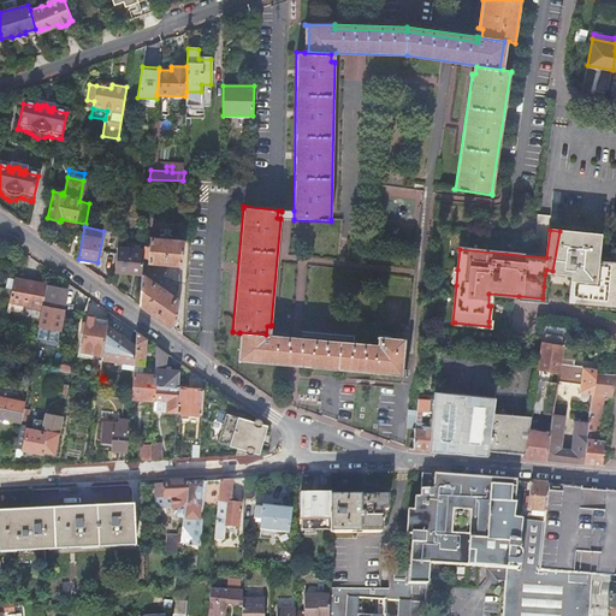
[(552,271),(564,272),(570,232),(560,231),(552,271)]
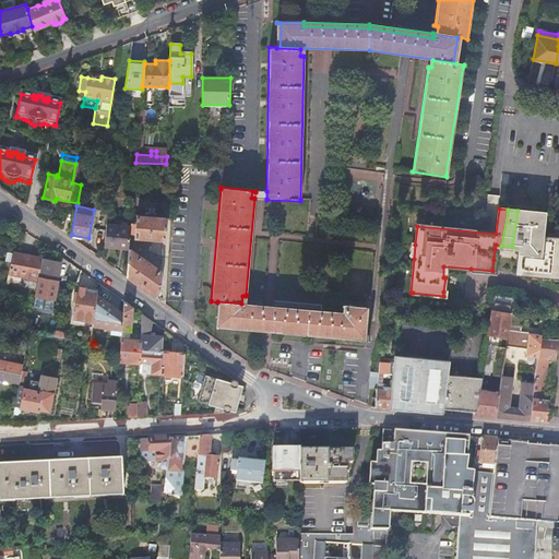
[(520,262),(518,273),(523,274),(558,277),(558,238),(542,237),(544,213),(518,211),(512,247),(520,248),(520,251),(519,262),(520,262)]
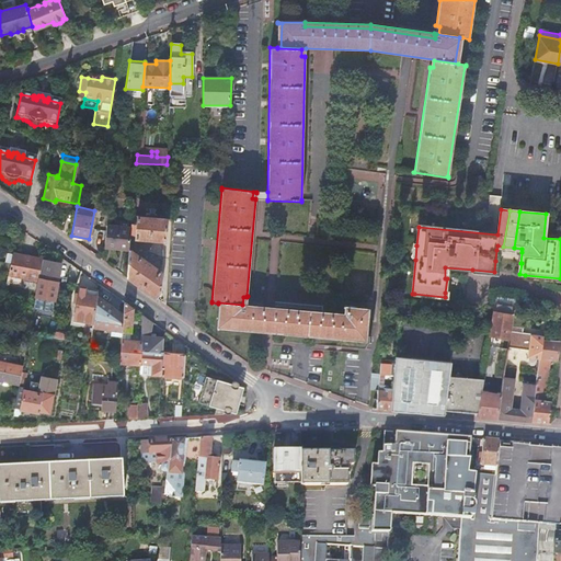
[(145,218),(130,216),(129,230),(129,236),(135,236),(135,239),(163,241),(165,219),(163,219),(163,218),(162,216),(157,216),(155,217),(155,219),(145,218)]
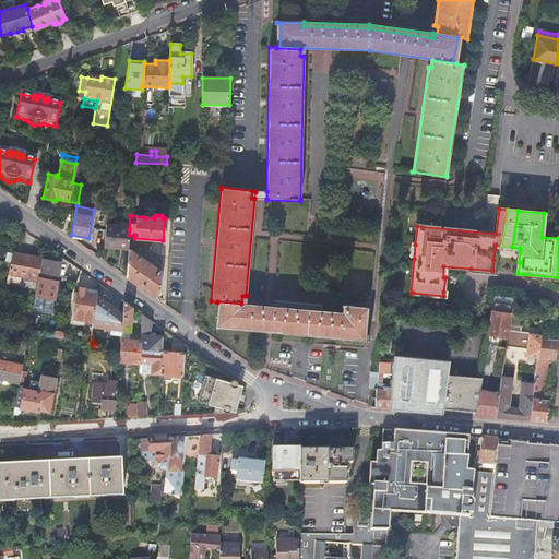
[(128,249),(129,235),(129,229),(106,227),(104,248),(128,249)]
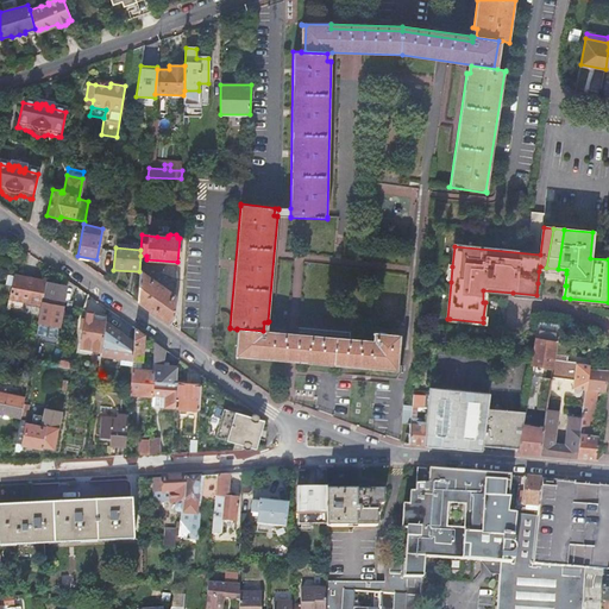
[(137,301),(169,324),(174,316),(175,295),(162,287),(159,287),(157,284),(157,283),(139,271),(137,301)]
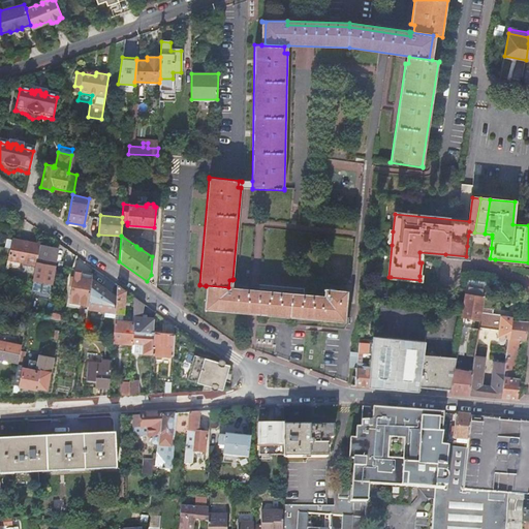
[(7,259),(36,265),(36,262),(39,245),(11,240),(7,259)]
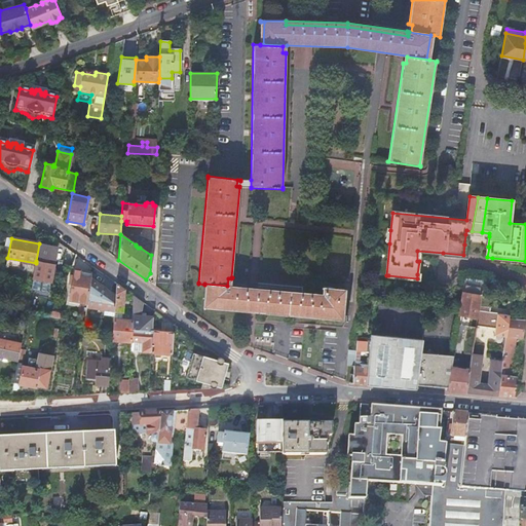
[(39,243),(36,261),(54,264),(58,247),(39,243)]
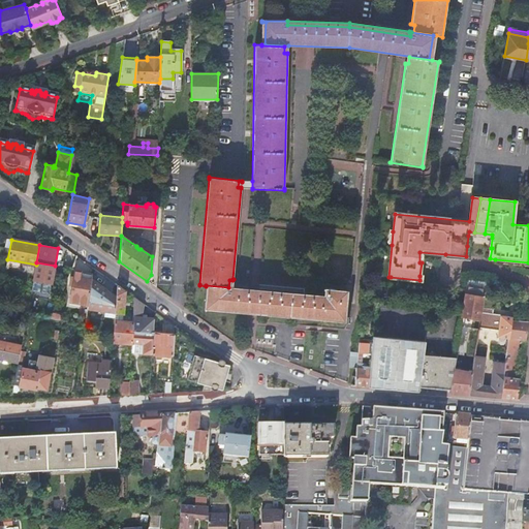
[(470,246),(467,246),(466,256),(445,254),(445,257),(469,260),(470,246)]
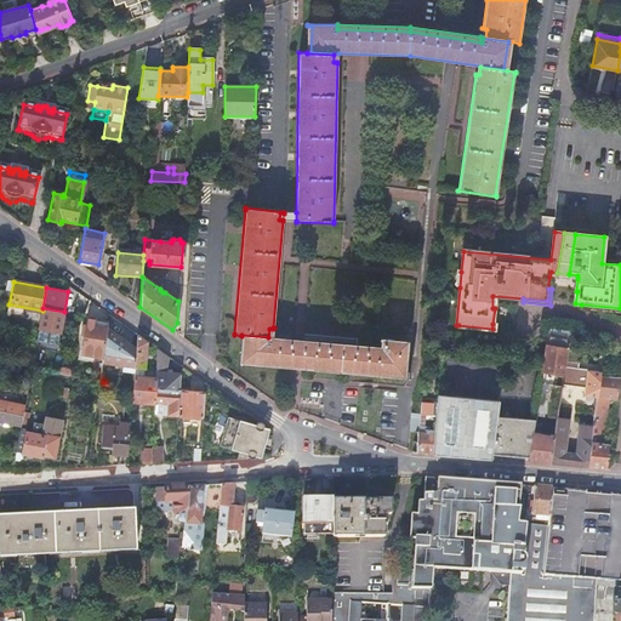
[(43,311),(39,329),(36,341),(57,346),(64,312),(43,308),(43,311)]
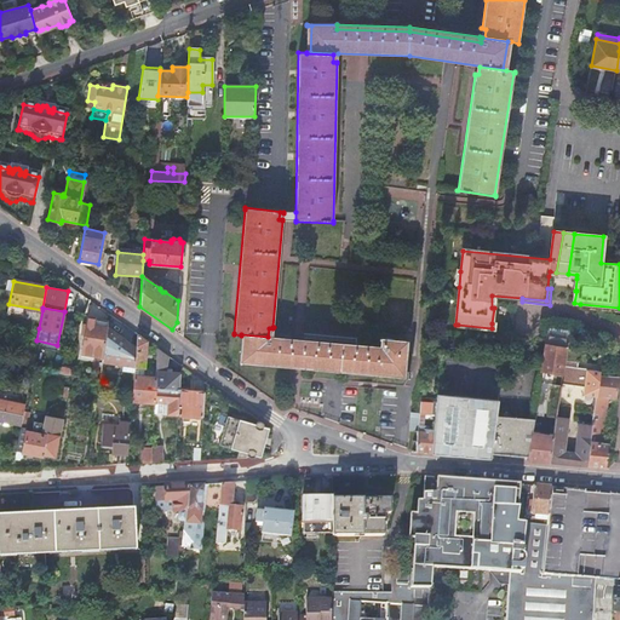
[(108,328),(108,322),(87,319),(84,342),(105,344),(108,328)]
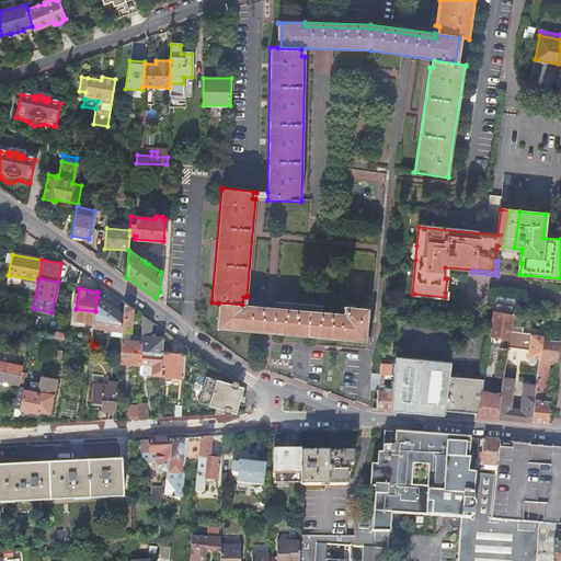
[(111,335),(121,336),(122,332),(123,316),(98,297),(95,311),(93,328),(111,331),(111,335)]
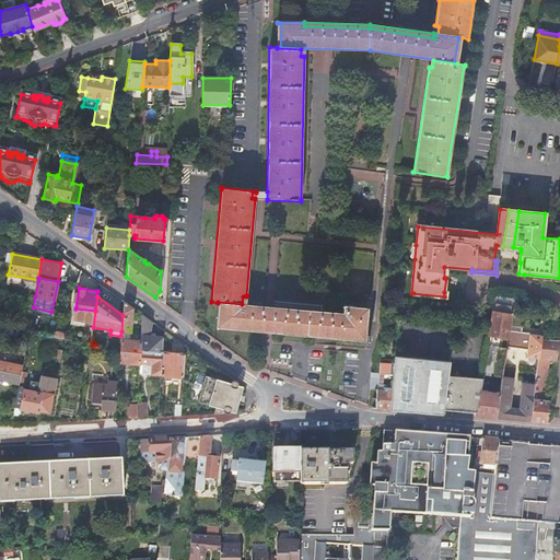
[(510,331),(514,304),(493,301),(490,326),(489,335),(510,338),(510,331)]
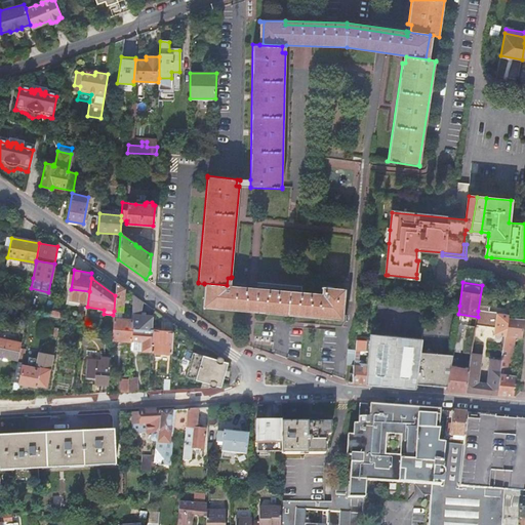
[(114,311),(123,311),(124,289),(116,283),(115,295),(114,311)]
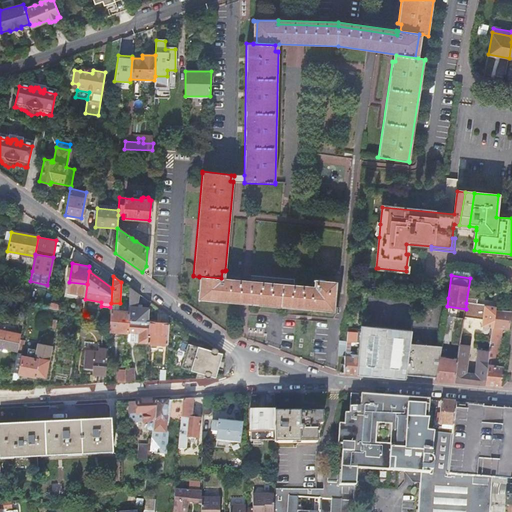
[(314,279),(313,286),(314,286),(313,289),(223,282),(224,279),(202,277),(200,299),(197,298),(197,300),(333,311),(333,312),(338,312),(338,305),(335,305),(337,281),(330,280),(315,279),(314,279)]
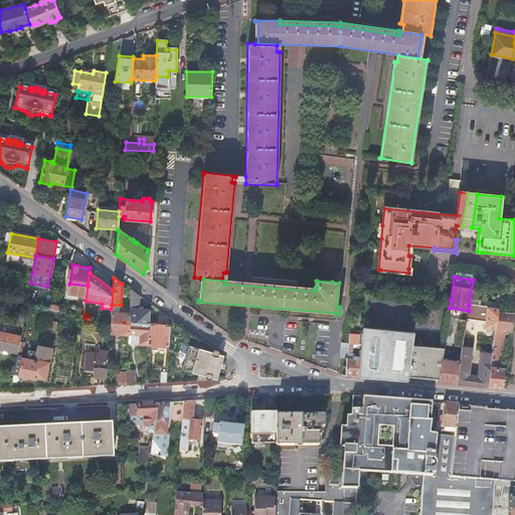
[(315,288),(226,280),(226,281),(225,281),(224,284),(315,291),(316,288),(315,288)]
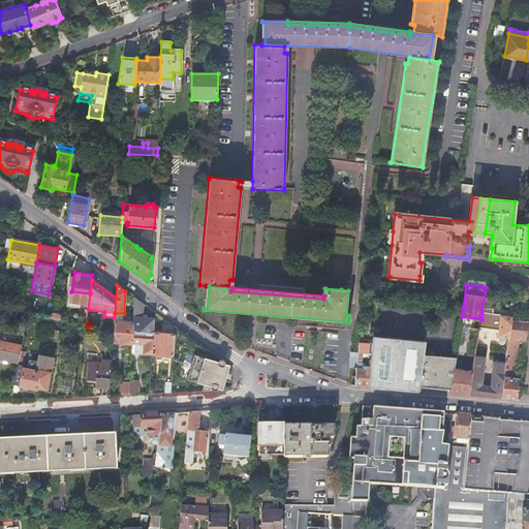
[(142,311),(143,304),(133,298),(132,311),(142,311)]
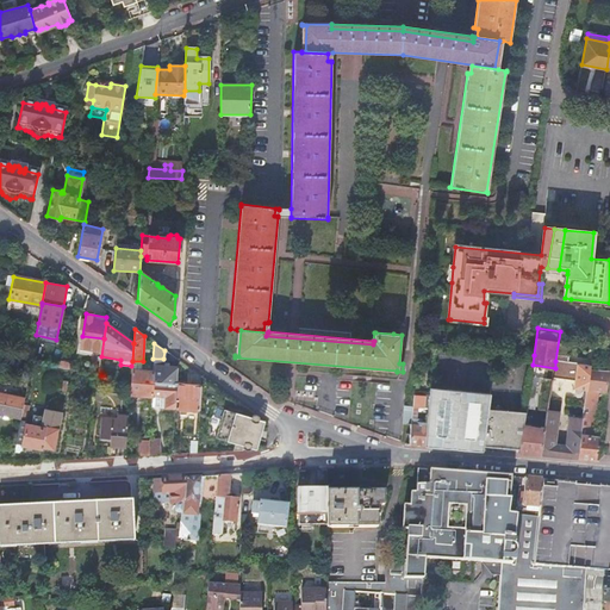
[(150,397),(151,381),(153,363),(153,362),(143,361),(132,361),(131,366),(129,396),(150,397)]
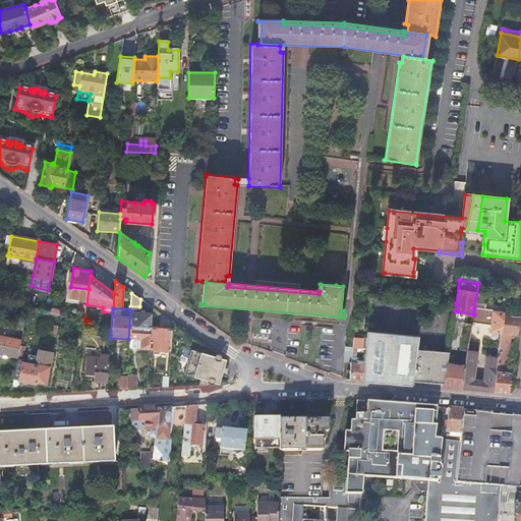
[(490,332),(502,333),(505,312),(494,310),(474,308),(474,314),(472,322),(491,325),(490,332)]
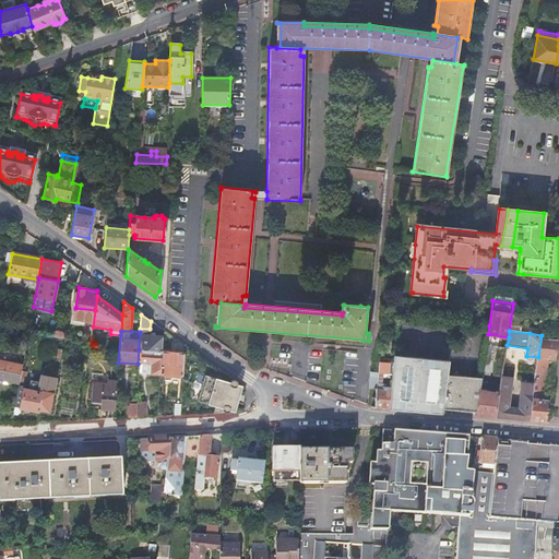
[(139,349),(162,352),(163,336),(153,336),(153,334),(140,333),(139,349)]
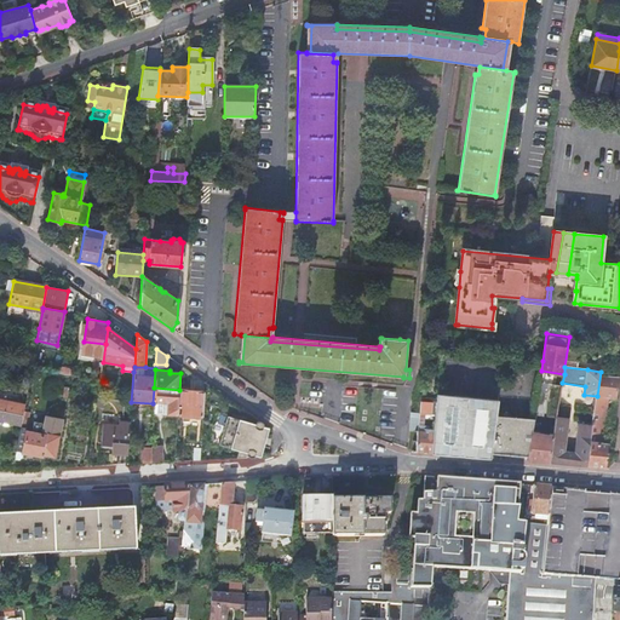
[(596,402),(593,425),(587,466),(607,468),(610,445),(601,442),(603,425),(613,426),(619,375),(601,372),(597,396),(596,402)]
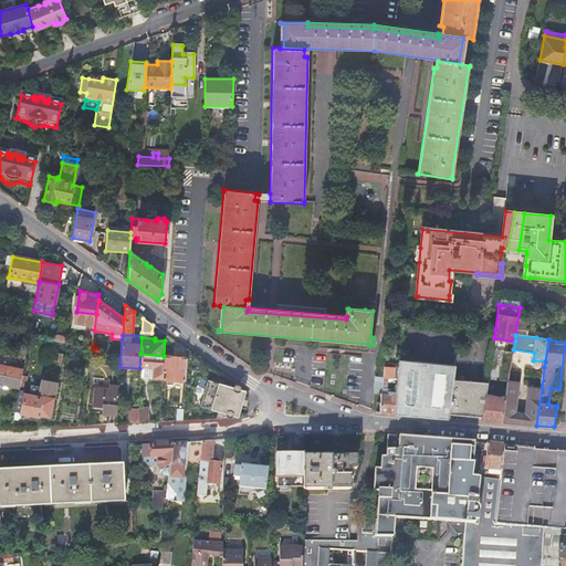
[(152,378),(161,379),(164,357),(164,356),(140,354),(139,368),(152,369),(152,378)]
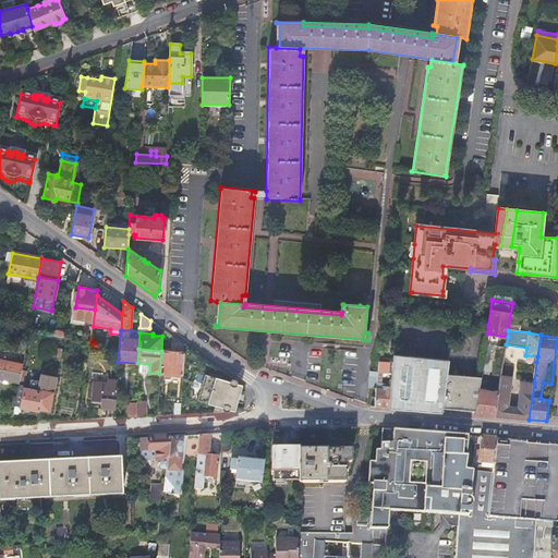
[(501,377),(501,375),(506,350),(499,349),(497,349),(495,362),(494,376),(496,376),(501,377)]
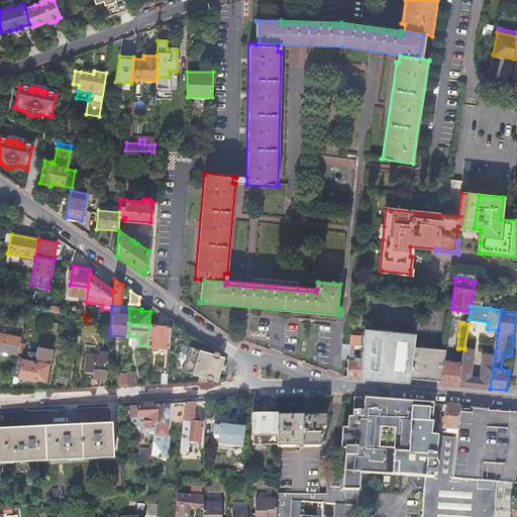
[(147,346),(169,348),(171,327),(149,326),(147,346)]
